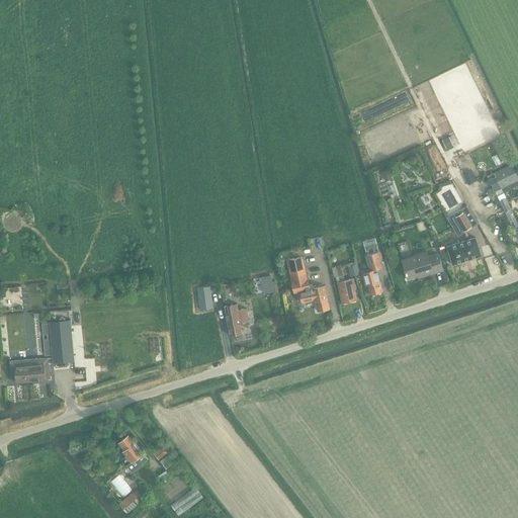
[(447,138),(442,140),(446,148),(451,146),(447,138)]
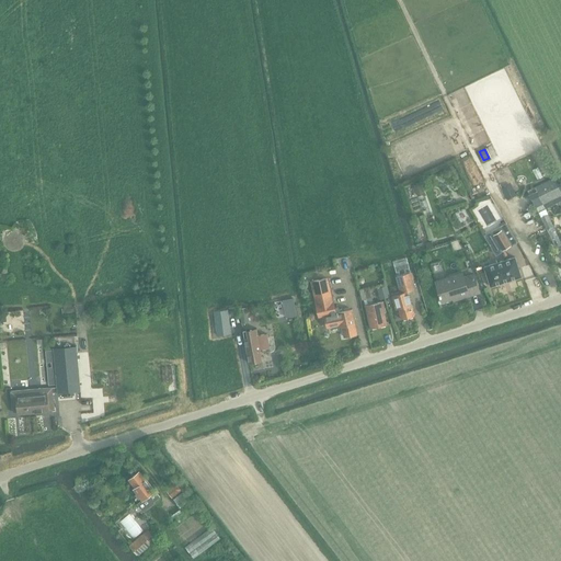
[(560,191),(554,179),(535,187),(542,204),(560,194),(560,191)]
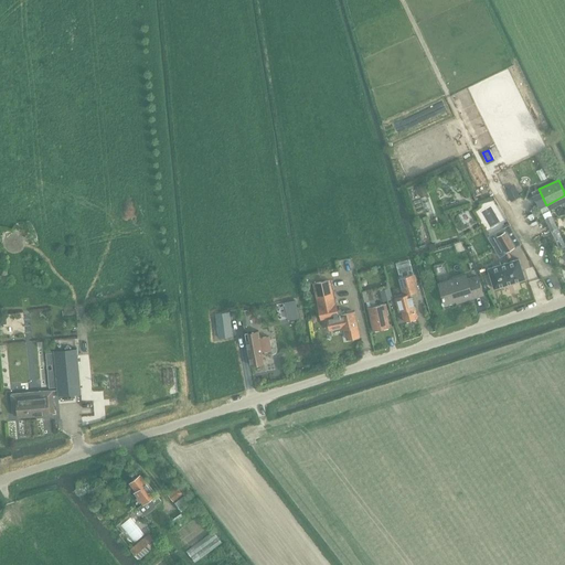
[(423,184),(417,187),(420,195),(426,194),(423,184)]
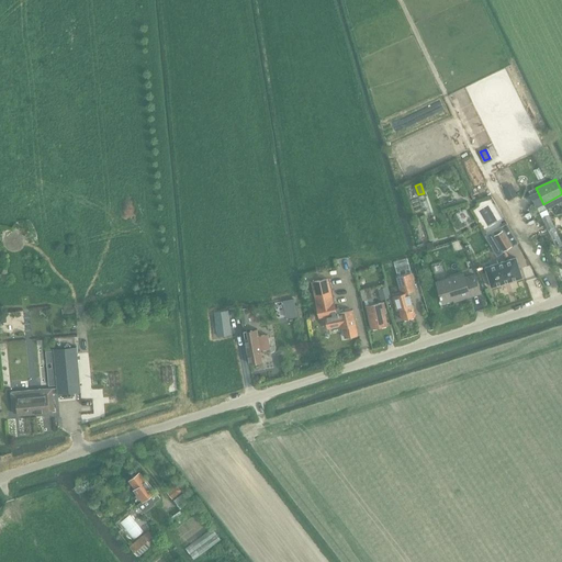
[(503,231),(494,236),(503,251),(512,246),(503,231)]
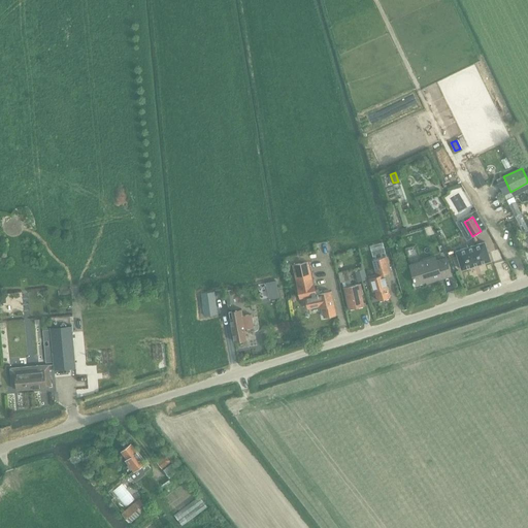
[(485,242),(456,251),(462,270),(491,261),(485,242)]
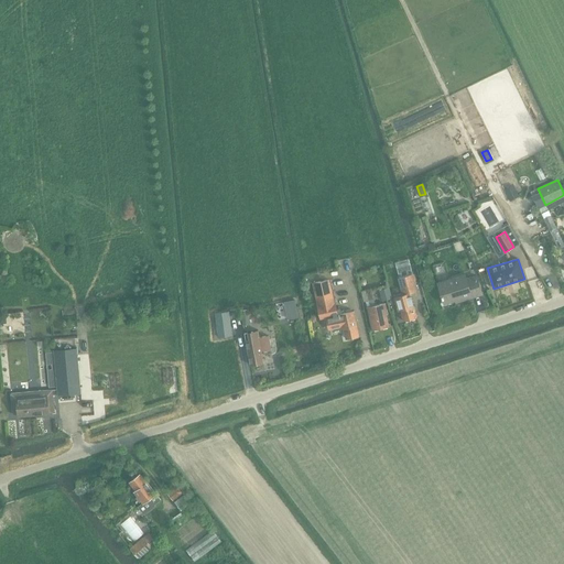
[(403,321),(416,317),(410,293),(418,291),(412,274),(398,278),(401,295),(393,297),(398,312),(400,311),(403,321)]
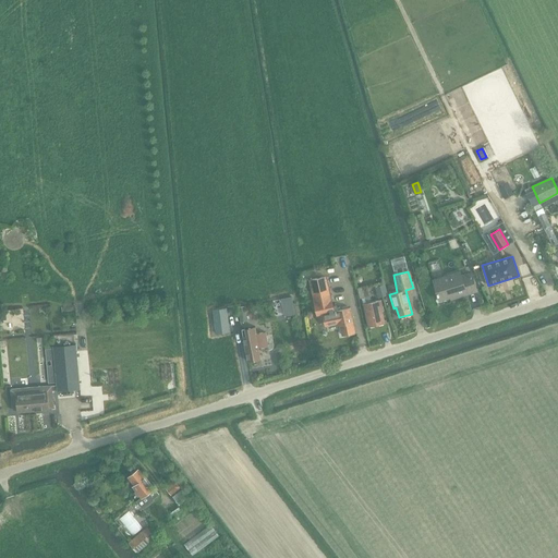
[(457,294),(458,296),(476,291),(471,274),(461,277),(460,271),(433,280),(439,300),(457,294)]
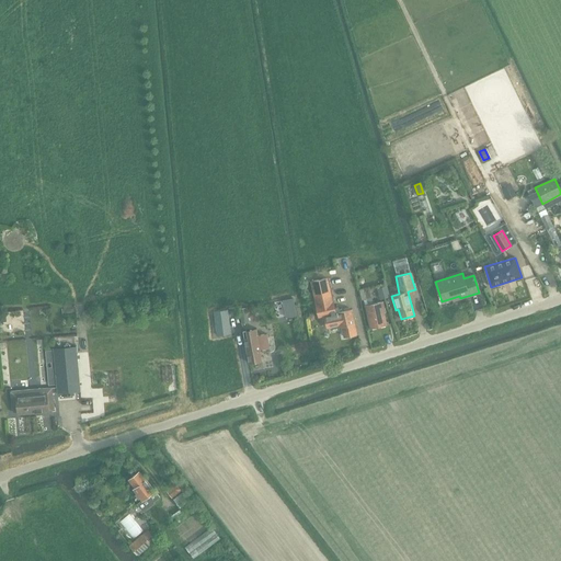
[(329,277),(311,281),(316,305),(319,318),(324,317),(327,329),(339,327),(339,328),(342,327),(344,336),(357,334),(352,309),(336,312),(330,285),(329,278),(329,277)]
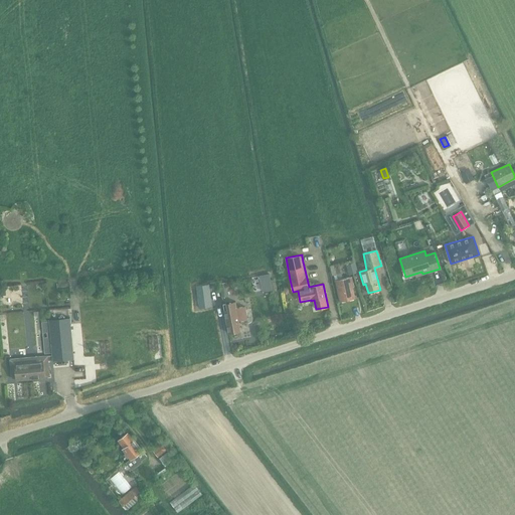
[(355,263),(346,265),(349,275),(358,273),(355,263)]
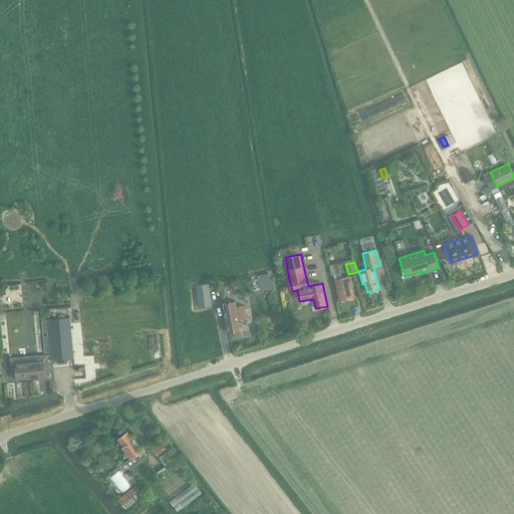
[(268,273),(260,275),(263,291),(271,289),(268,273)]
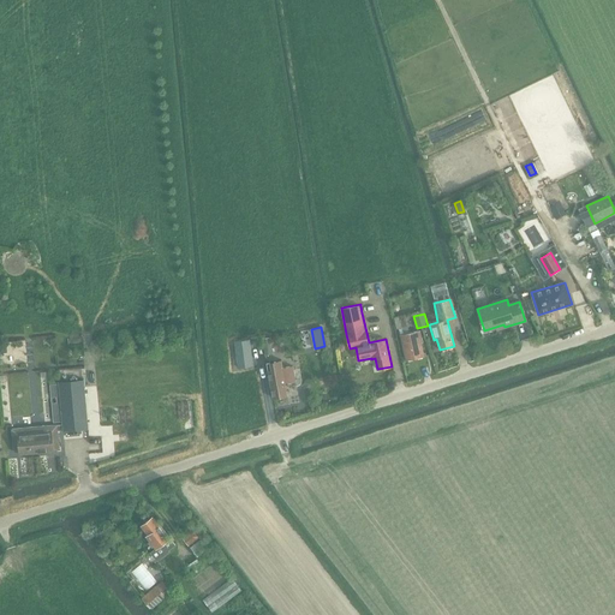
[(401,335),(406,359),(423,356),(419,339),(422,339),(419,332),(401,335)]
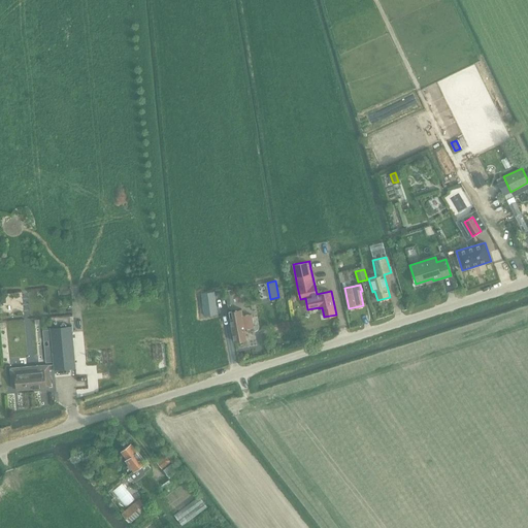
[(231,290),(225,291),(228,304),(233,303),(231,290)]
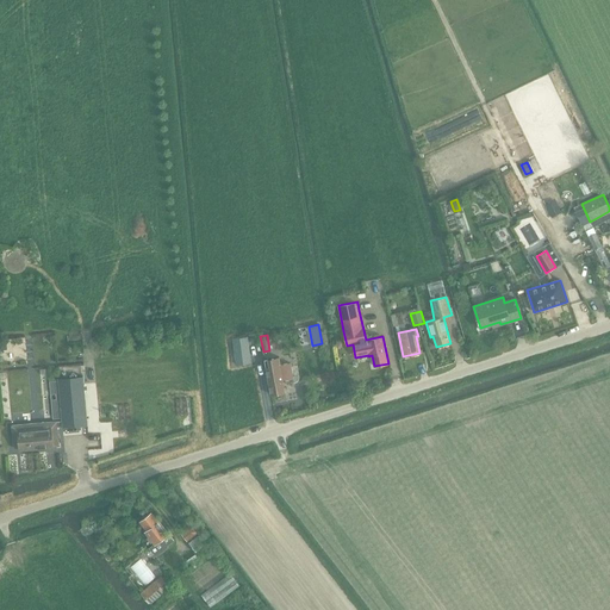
[(248,336),(232,338),(236,365),(250,362),(248,336)]
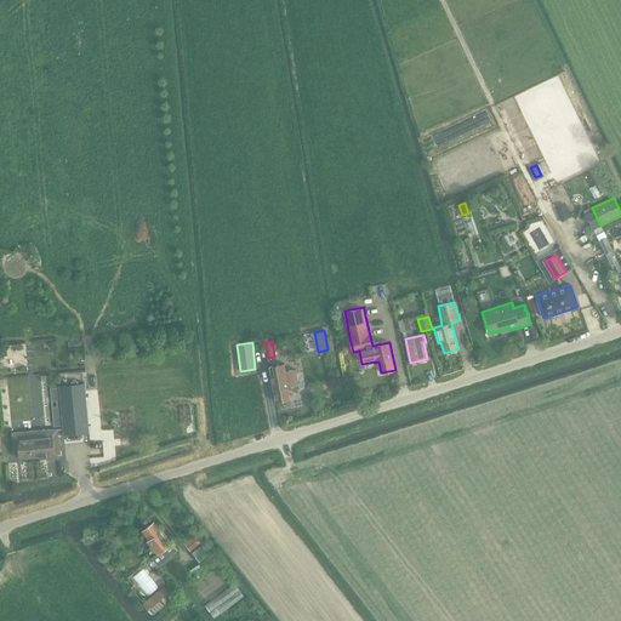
[(288,386),(298,385),(296,370),(285,372),(284,364),(269,366),(275,402),(290,399),(288,386)]
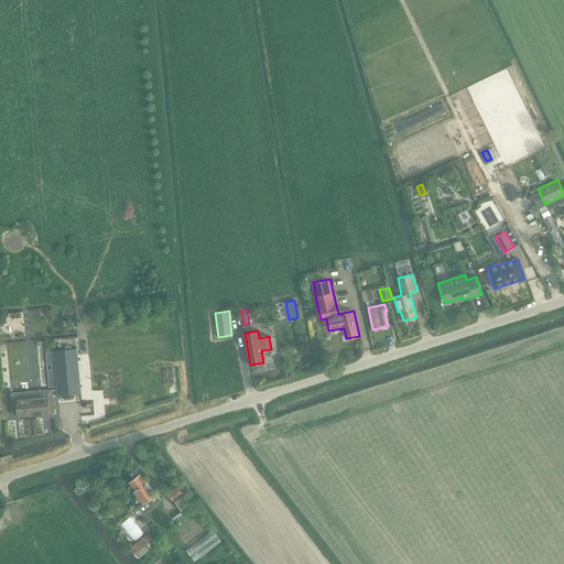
[(76,348),(54,350),(57,390),(58,394),(80,392),(76,348)]
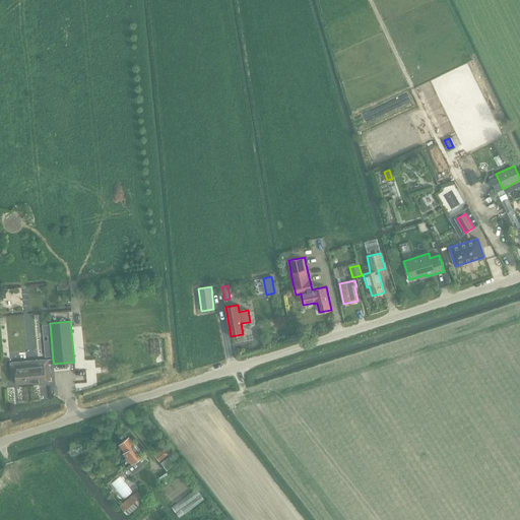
[(48,360),(10,363),(11,382),(16,382),(16,384),(45,381),(45,379),(50,379),(49,365),(54,364),(53,360),(48,360)]
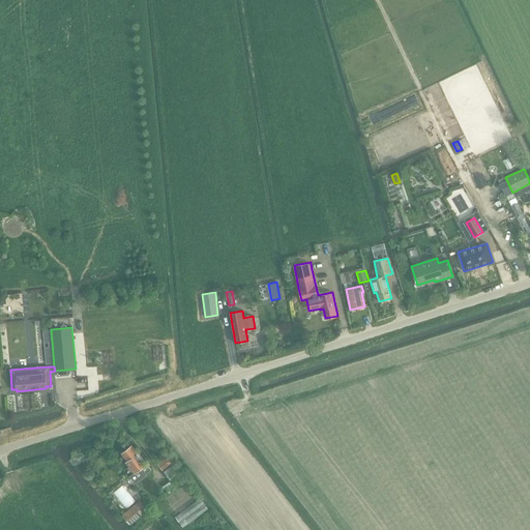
[(135,482),(151,470),(131,445),(121,453),(127,461),(125,463),(134,473),(130,476),(135,482)]
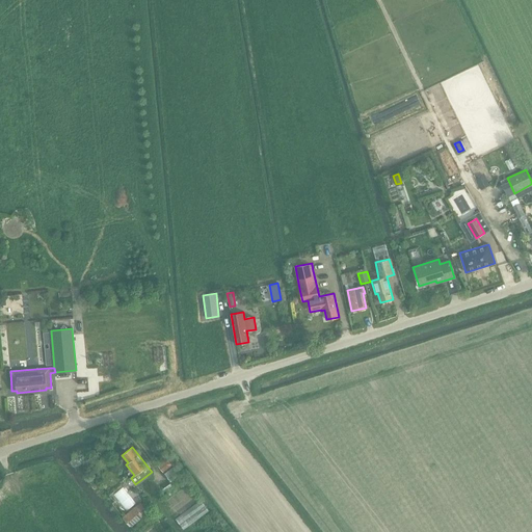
[(173,464),(166,457),(157,464),(163,472),(173,464)]
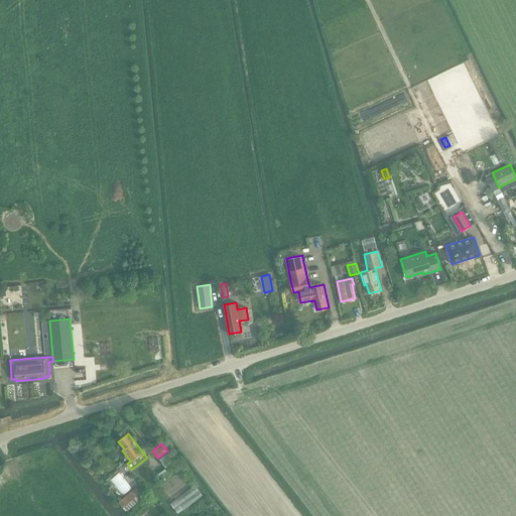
[(122,471),(111,480),(124,495),(135,486),(122,471)]
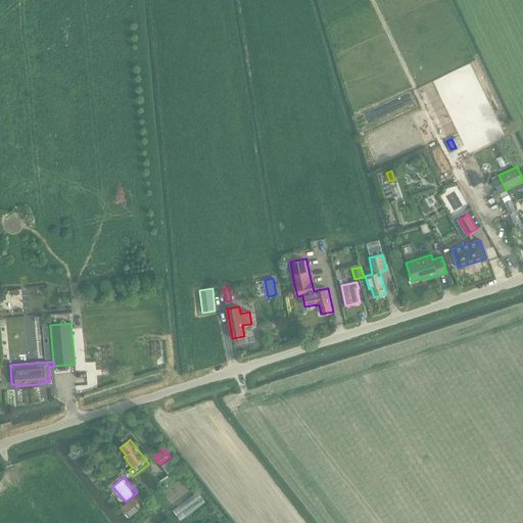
[(198,490),(174,509),(181,520),(206,502),(198,490)]
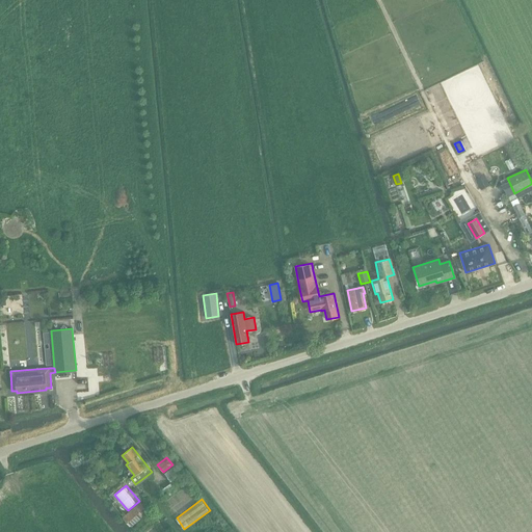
[(130,526),(142,515),(135,507),(123,517),(130,526)]
